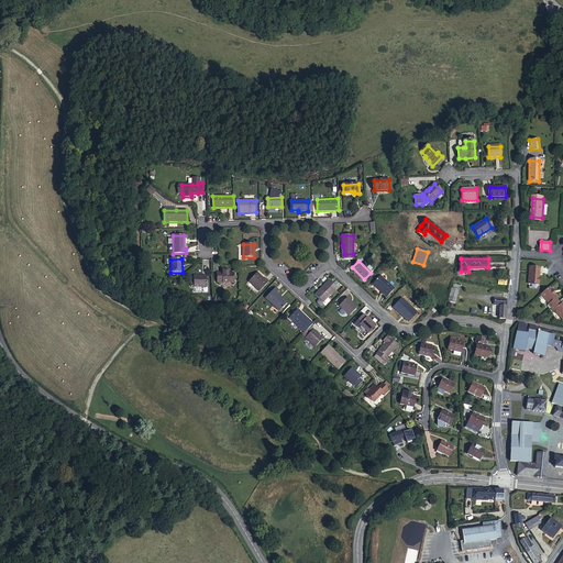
[(539,268),(529,267),(527,285),(538,286),(539,268)]
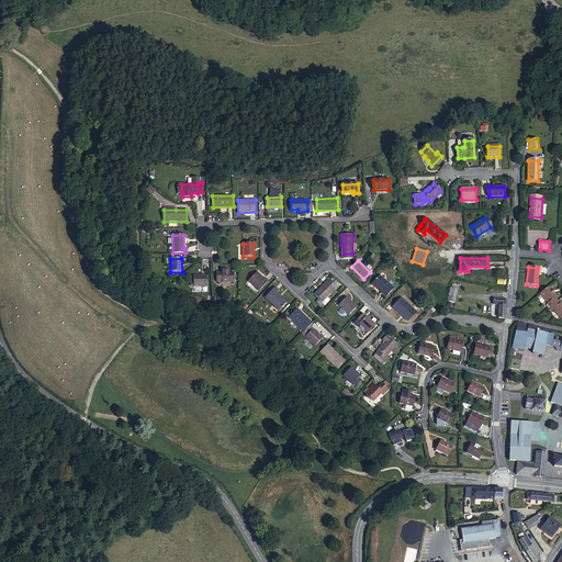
[(222,274),(222,272),(216,272),(216,282),(222,282),(234,282),(234,272),(226,272),(226,273),(222,274)]
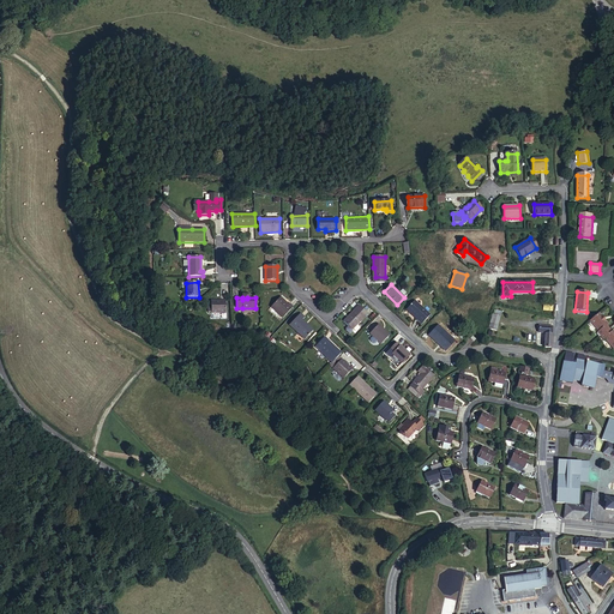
[(281,298),(271,307),(283,318),(293,307),(289,304),(288,305),(281,298)]
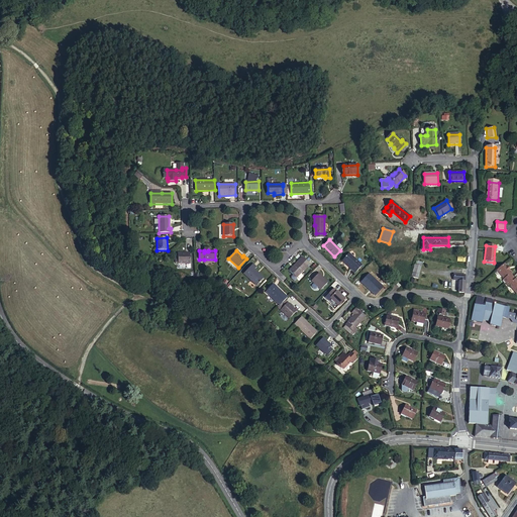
[(190,252),(178,252),(178,264),(190,264),(190,252)]
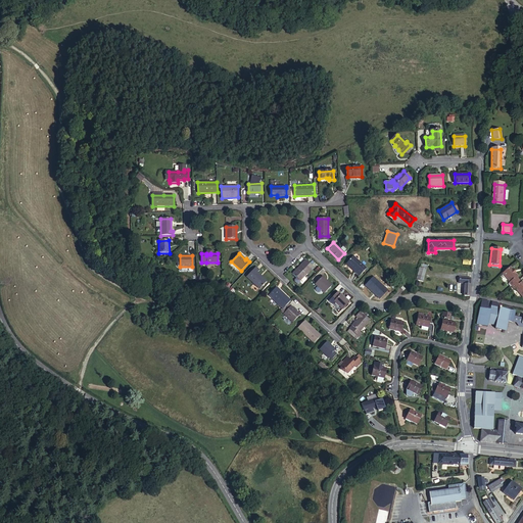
[(354,270),(353,271),(360,277),(367,269),(352,256),(346,263),(354,270)]
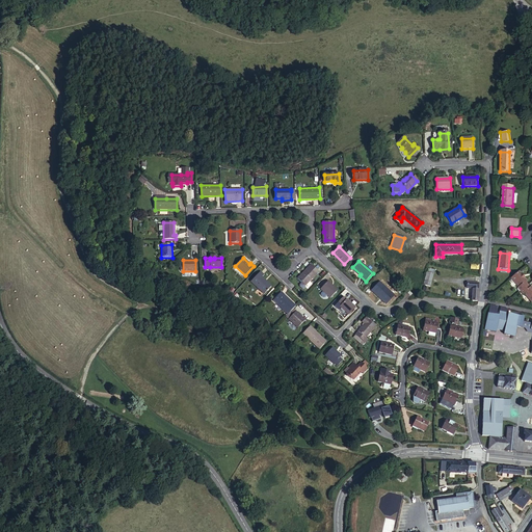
[(311,265),(297,278),(301,283),(299,285),(299,287),(302,289),(304,289),(307,287),(304,286),(318,272),(311,265)]
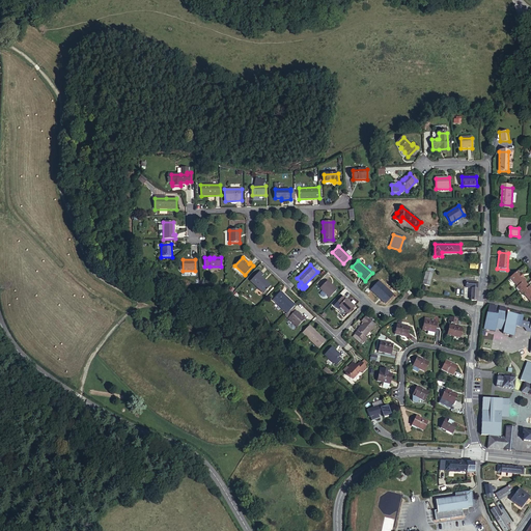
[(352,268),(359,275),(360,274),(352,267),(352,268)]
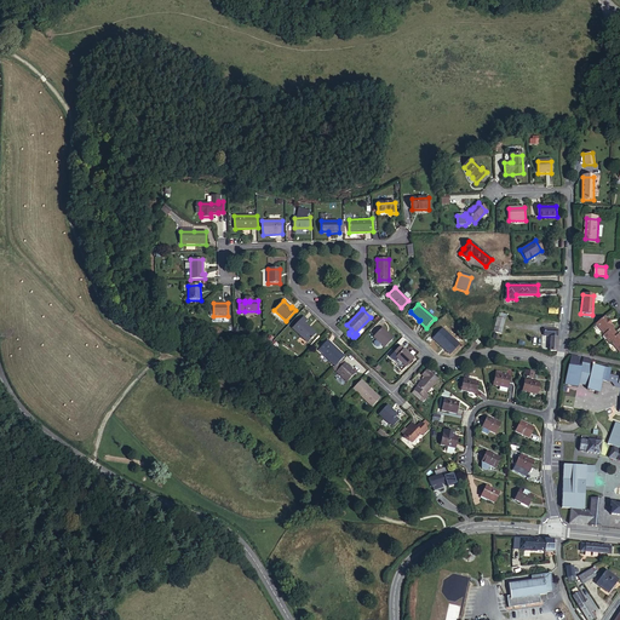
[(507,316),(500,314),(494,332),(501,334),(507,316)]
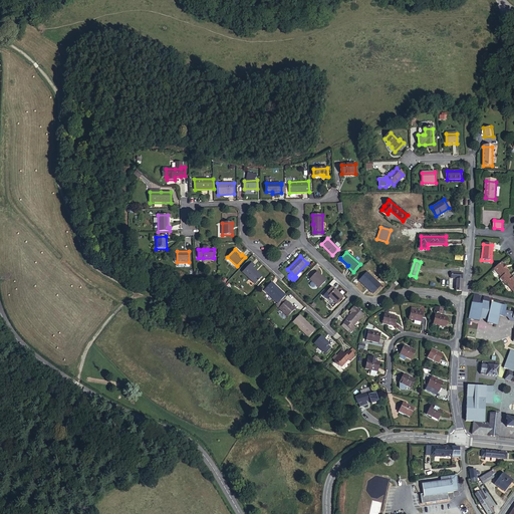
[(251,263),(242,273),(255,284),(262,277),(253,267),(255,266),(251,263)]
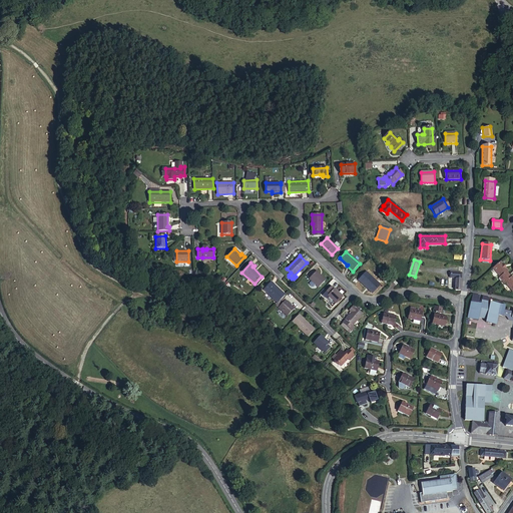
[(508,272),(501,263),(493,269),(500,278),(499,279),(502,282),(509,276),(507,273),(508,272)]
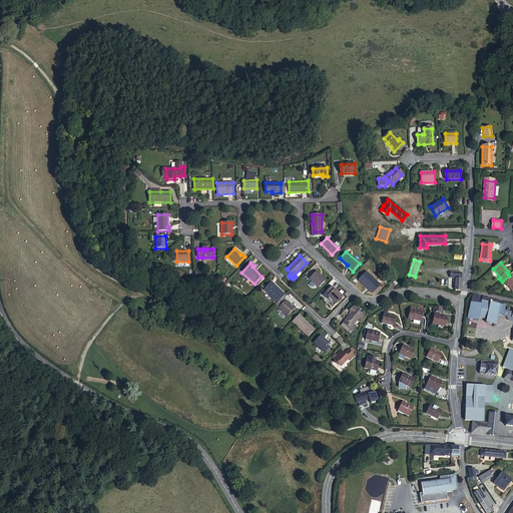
[(316,271),(309,279),(319,288),(326,280),(316,271)]
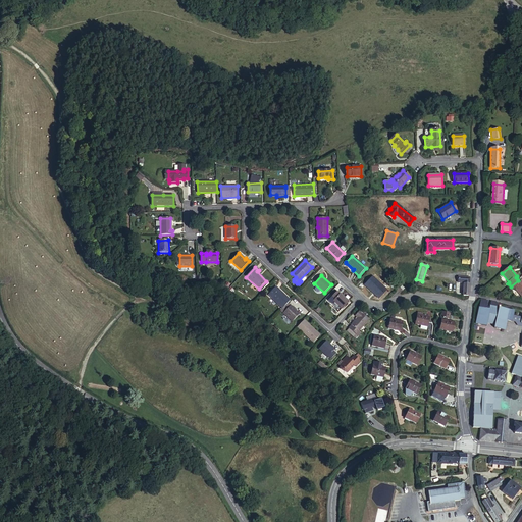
[(365,285),(373,293),(374,292),(380,298),(387,290),(373,276),(365,285)]
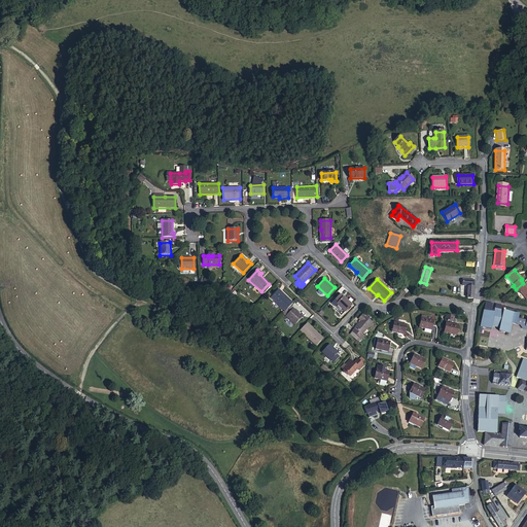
[(473,299),(475,280),(463,279),(462,285),(468,286),(467,299),(473,299)]
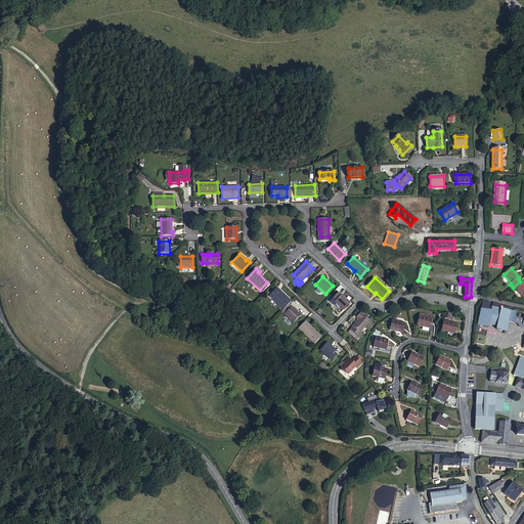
[(522,285),(520,281),(513,288),(516,291),(517,290),(523,298),(523,282),(522,285)]
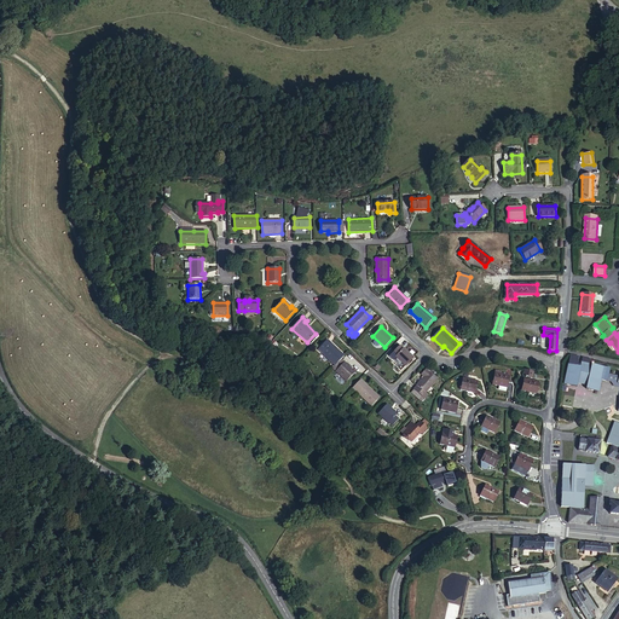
[(335,366),(345,356),(327,340),(318,350),(335,366)]
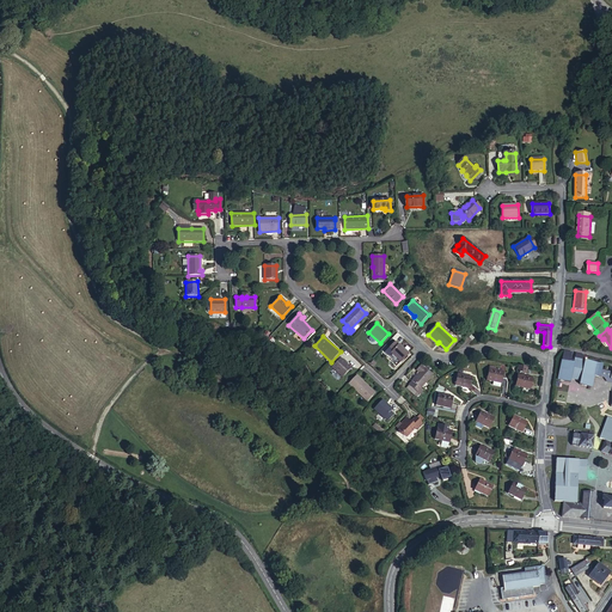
[(398,344),(391,353),(401,362),(408,354),(398,344)]
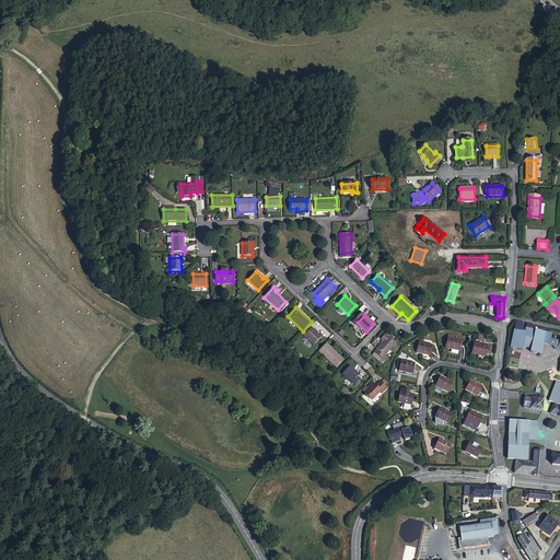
[(526,329),(536,330),(536,328),(534,328),(534,326),(526,325),(525,330),(522,330),(523,324),(516,323),(514,330),(525,333),(526,329)]
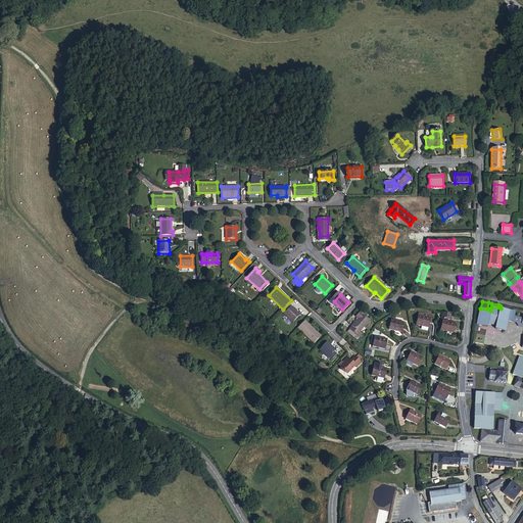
[(284,314),(291,305),(289,303),(283,310),(281,312),(284,314)]
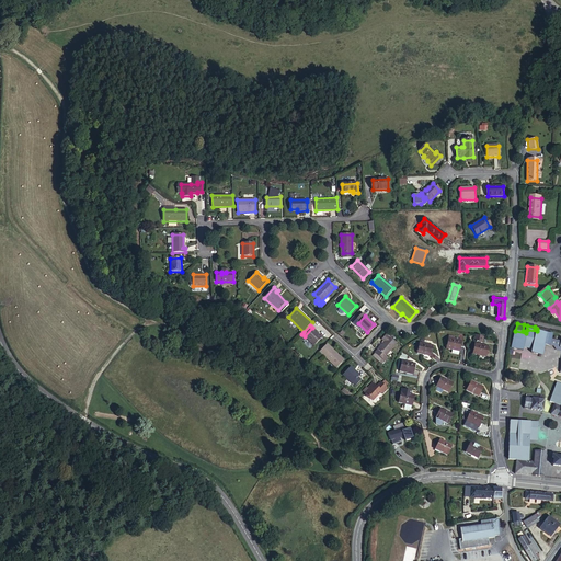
[(312,328),(305,336),(315,346),(322,338),(312,328)]
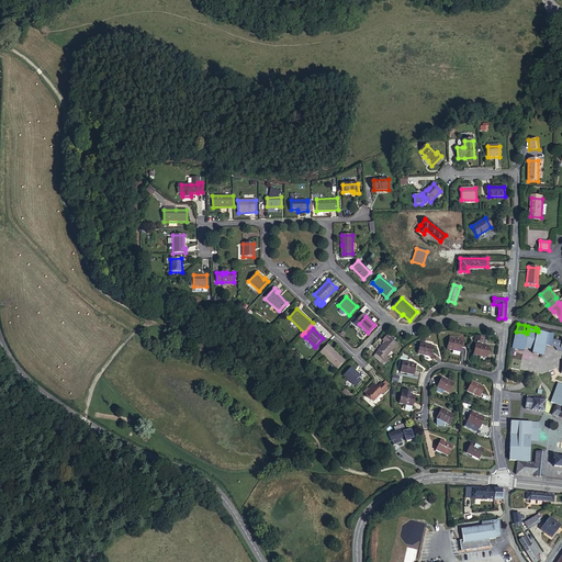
[(547,346),(551,346),(552,341),(553,335),(538,332),(528,330),(527,334),(516,332),(512,349),(524,351),(524,348),(525,345),(534,347),(534,350),(532,352),(544,356),(547,346)]
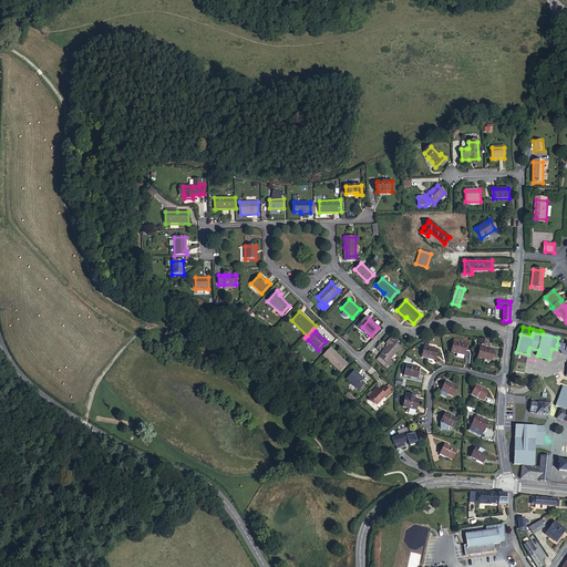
[(390,338),(385,343),(389,346),(381,353),(382,354),(379,357),(388,363),(389,366),(392,361),(390,360),(400,347),(390,338)]
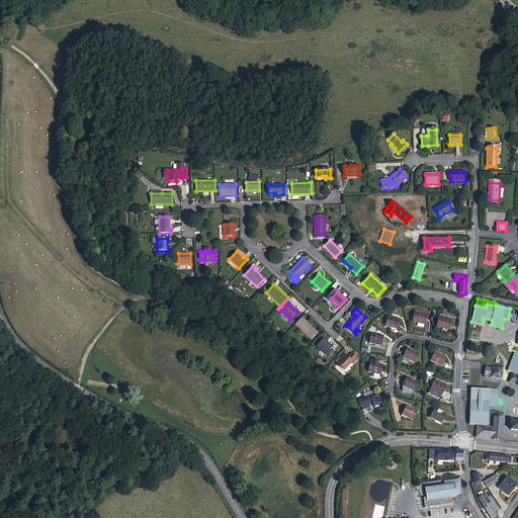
[(426,315),(413,312),(412,322),(418,323),(424,324),(426,315)]
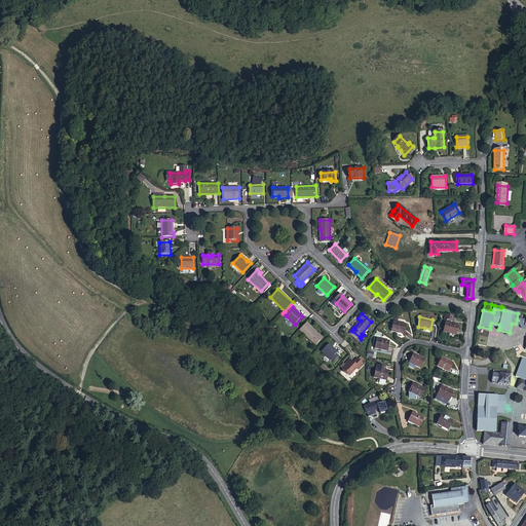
[(521,328),(525,328),(525,325),(525,326),(525,321),(517,320),(516,324),(519,325),(521,328)]
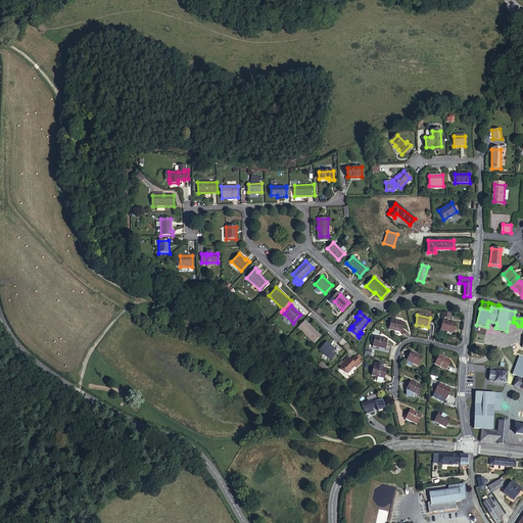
[(403,323),(391,320),(389,330),(401,333),(403,323)]
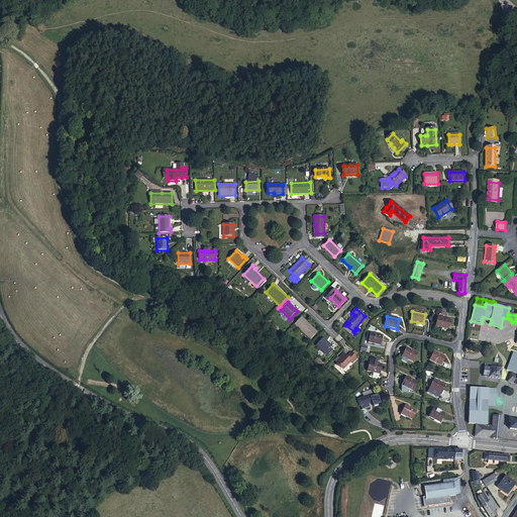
[(301,317),(295,324),(310,339),(317,332),(301,317)]
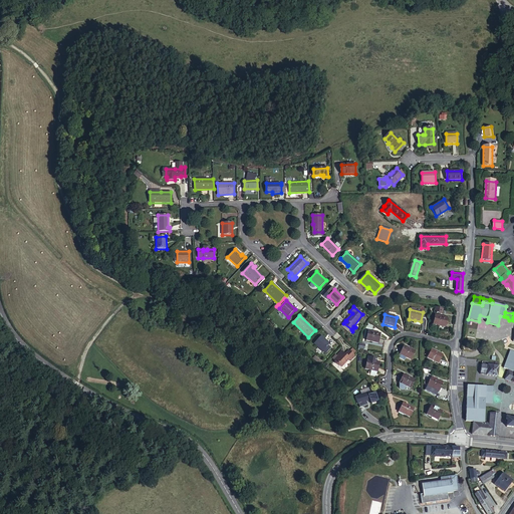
[(437,315),(435,315),(433,324),(445,327),(447,318),(440,316),(437,315)]
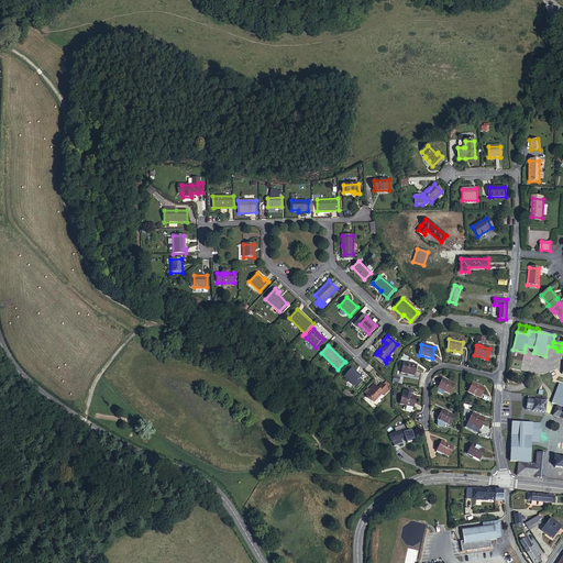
[(376,354),(375,356),(383,363),(385,361),(376,354)]
